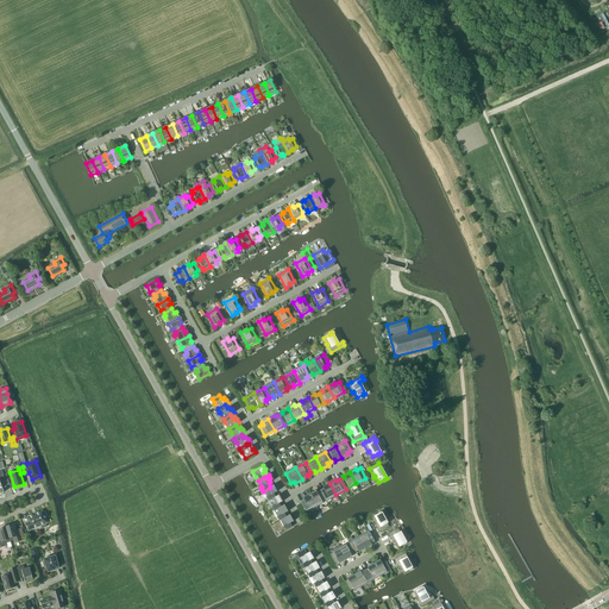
[(326,500),(336,495),(330,483),(322,487),(324,488),(320,490),(326,500)]
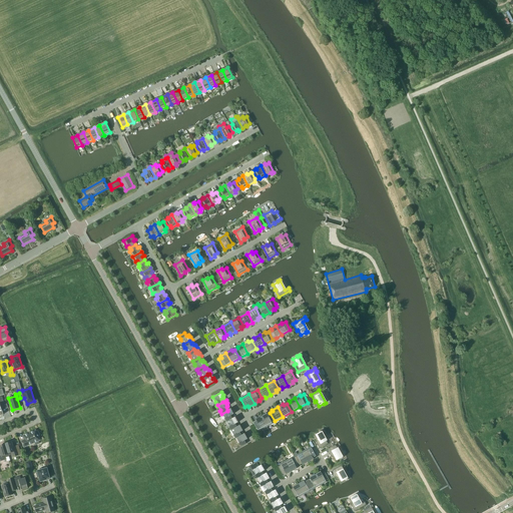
[(231,412),(232,412),(230,409),(227,410),(227,411),(221,414),(224,419),(226,422),(232,419),(230,416),(232,415),(231,412)]
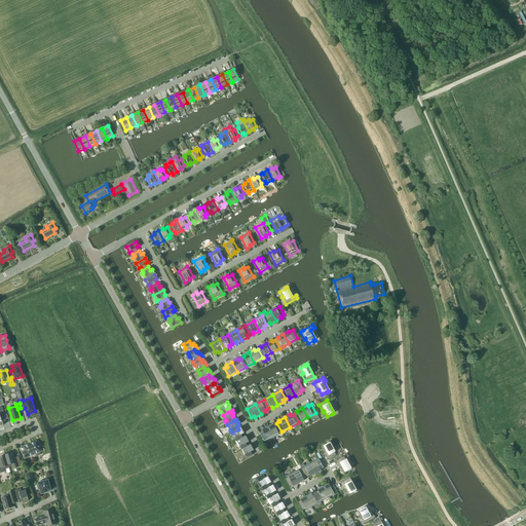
[(274,425),(273,423),(267,426),(273,437),(282,431),(276,423),(274,425)]
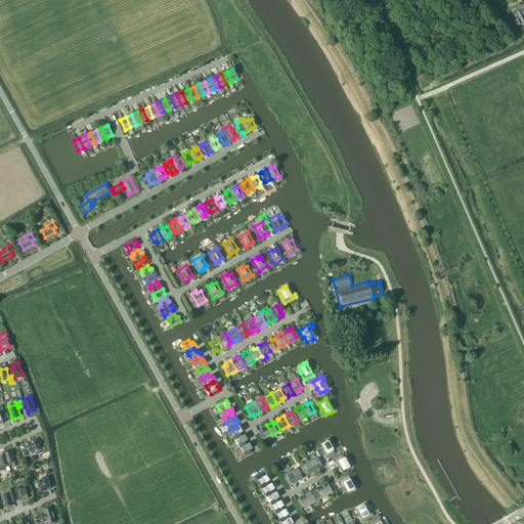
[(272,435),(266,425),(261,428),(262,430),(259,431),(263,440),(272,435)]
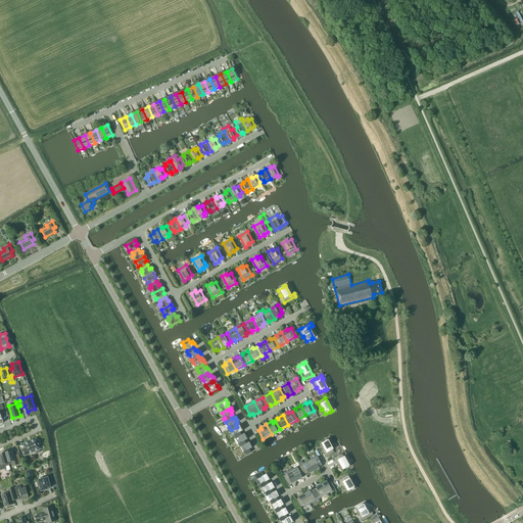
[(240,429),(241,428),(240,425),(237,427),(231,430),(234,435),(233,435),(235,439),(236,438),(241,435),(240,432),(242,431),(240,429)]
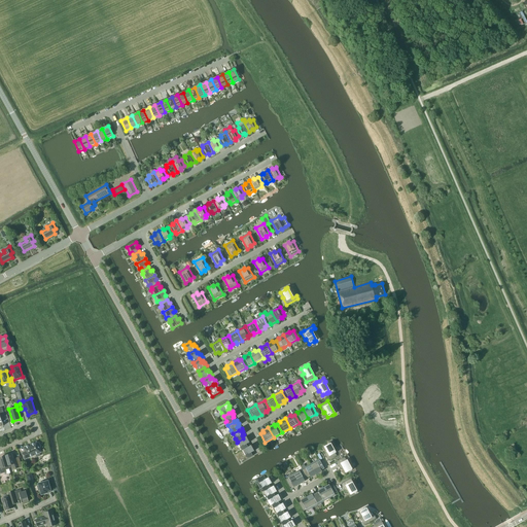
[(242,451),(248,447),(250,446),(247,441),(248,440),(246,436),(243,438),(238,442),(240,447),(240,448),(242,451)]
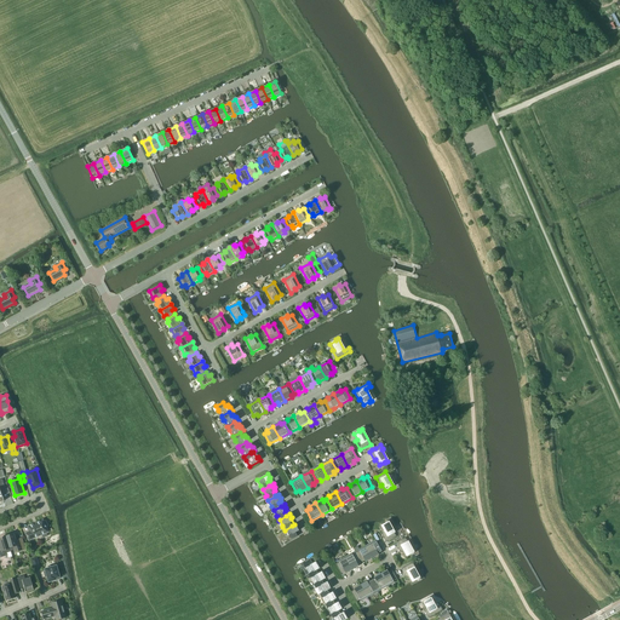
[(47,526),(47,524),(46,521),(45,521),(44,521),(42,520),(28,527),(30,532),(26,533),(29,540),(49,532),(46,527),(47,526)]
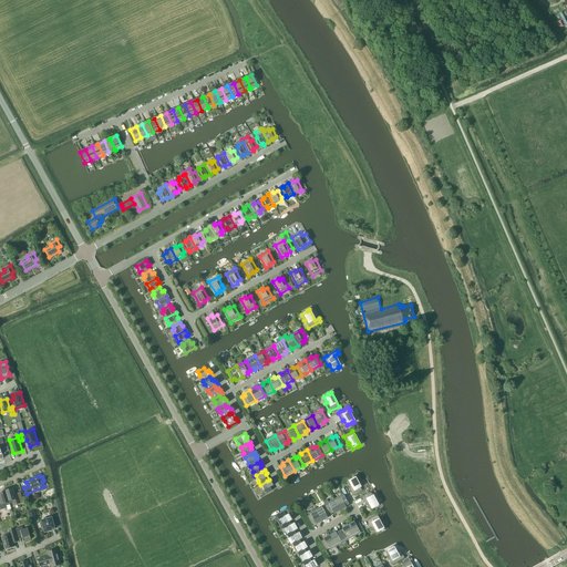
[(349,487),(353,495),(362,491),(354,476),(352,477),(352,478),(347,482),(350,487),(349,487)]
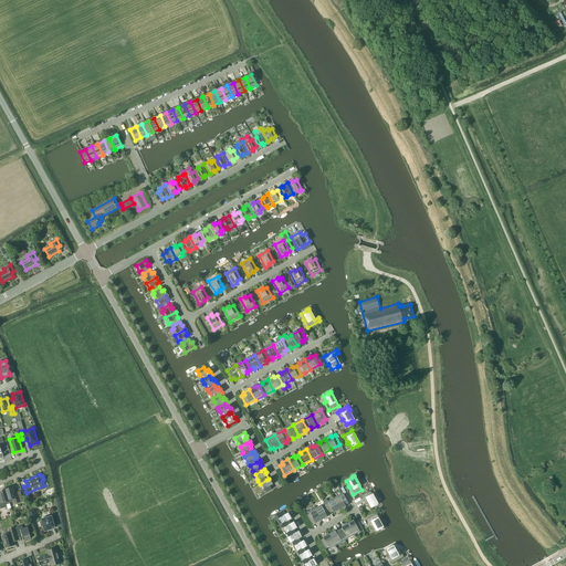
[(271,482),(272,482),(270,478),(269,479),(266,480),(260,484),(263,490),(262,490),(264,493),(272,490),(270,486),(272,485),(271,482)]
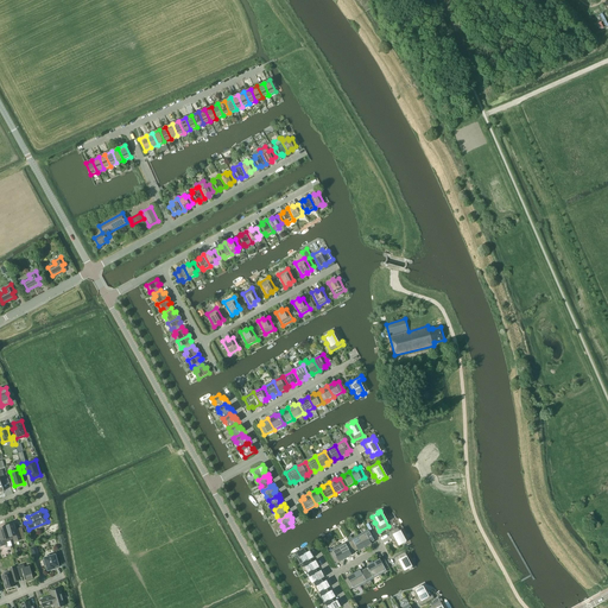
[(23,531),(17,532),(13,524),(6,526),(6,527),(11,540),(14,539),(16,542),(25,538),(23,531)]
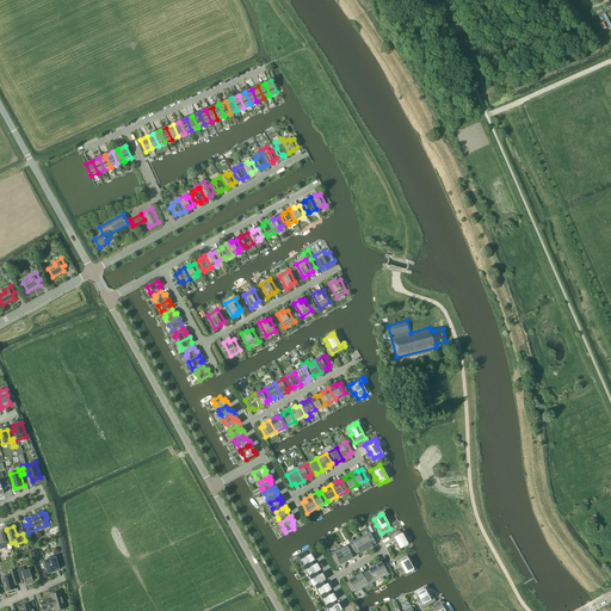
[(11,543),(6,530),(0,531),(0,535),(1,541),(0,541),(0,547),(0,549),(7,548),(7,544),(11,543)]
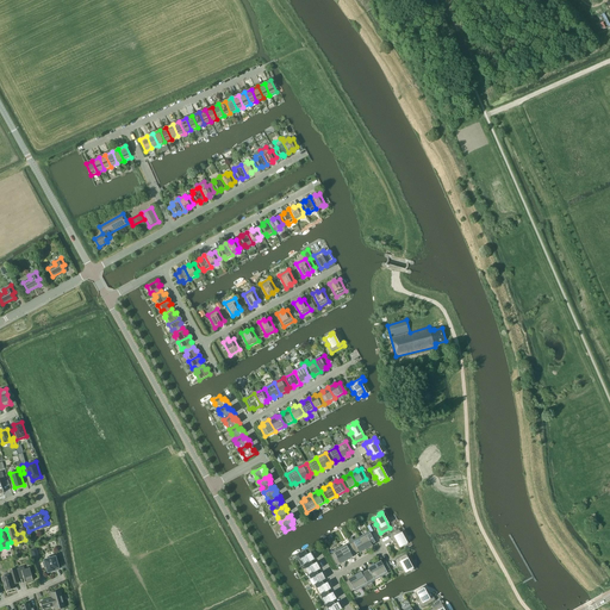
[(408,545),(399,529),(390,535),(393,543),(396,542),(398,548),(404,545),(405,546),(408,545)]
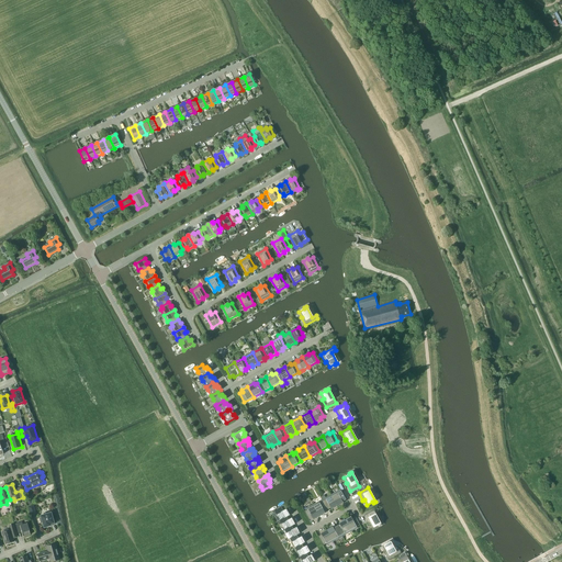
[(341,491),(332,496),(337,506),(344,503),(343,502),(346,499),(341,491)]
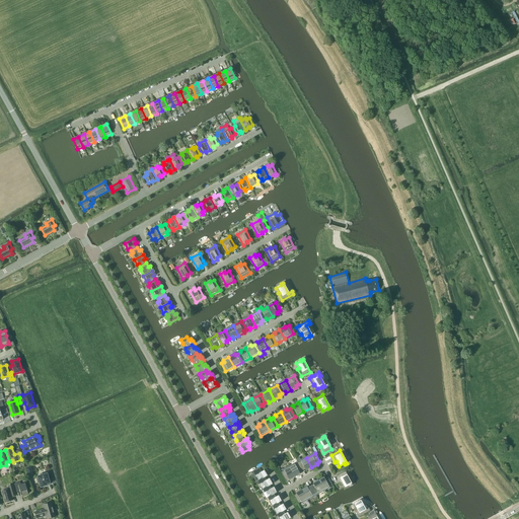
[(298,462),(302,470),(305,469),(306,470),(311,467),(306,458),(301,460),(299,457),(296,459),(298,462)]
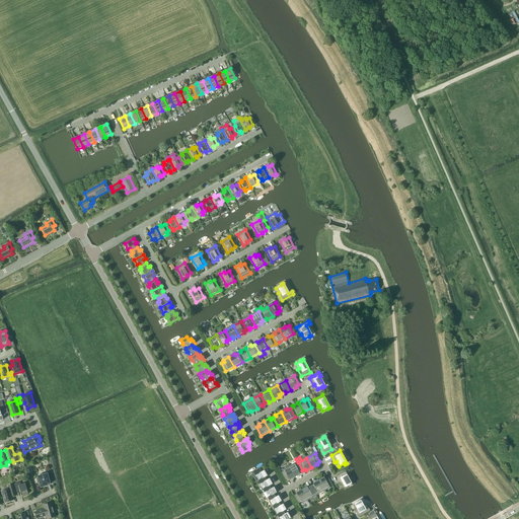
[(302,470),(298,462),(290,467),(295,476),(300,473),(300,472),(302,470)]
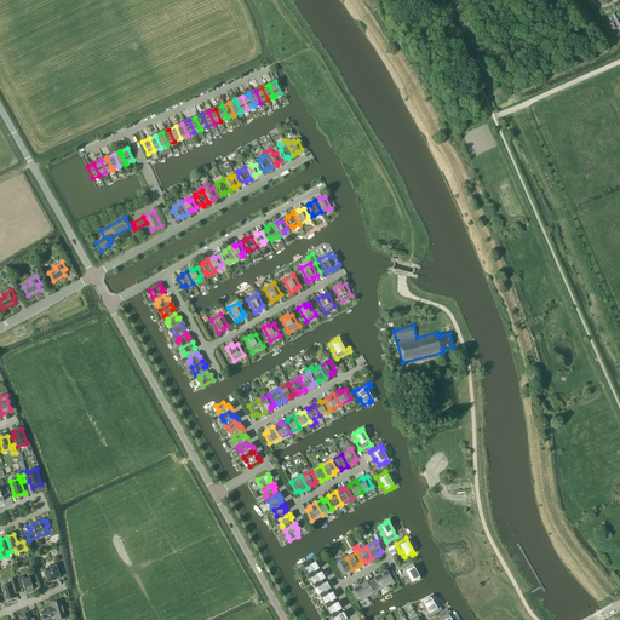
[(352,569),(346,558),(336,564),(342,574),(345,572),(345,573),(352,569)]
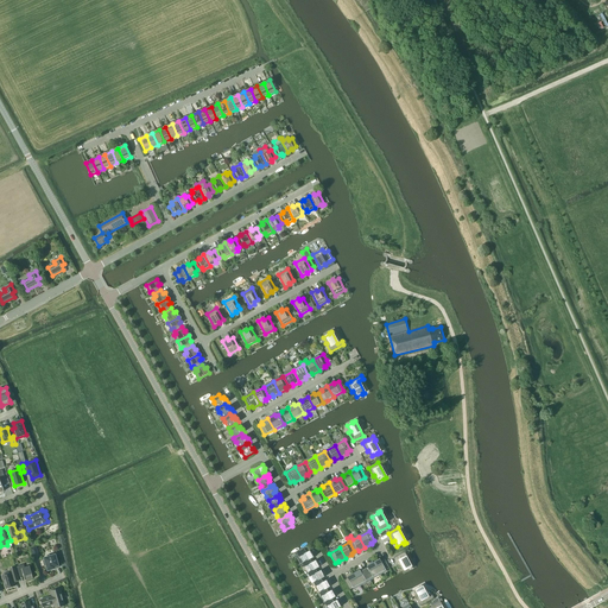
[(310,559),(314,557),(311,553),(310,555),(309,551),(306,552),(304,549),(297,553),(299,557),(303,563),(310,559)]
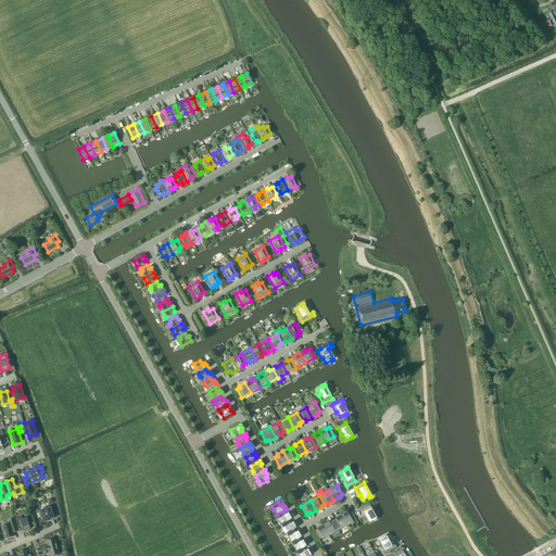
[(373,508),(370,505),(359,510),(364,518),(366,517),(368,522),(374,520),(377,519),(370,508),(373,508)]
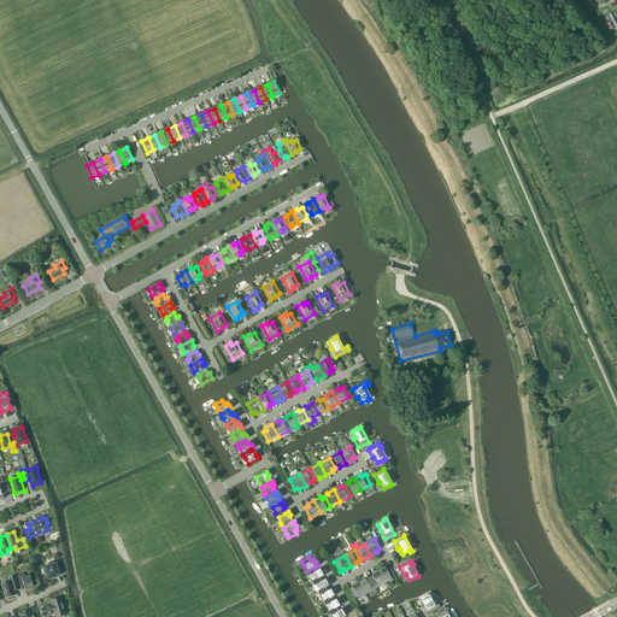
[(46,569),(43,569),(46,574),(47,574),(48,580),(57,577),(56,575),(60,575),(57,563),(45,566),(46,569)]
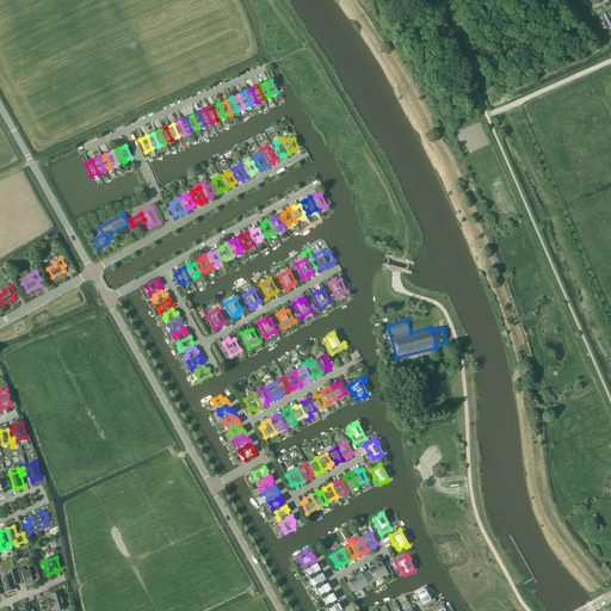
[(382,561),(375,565),(381,576),(392,571),(386,561),(382,563),(382,561)]
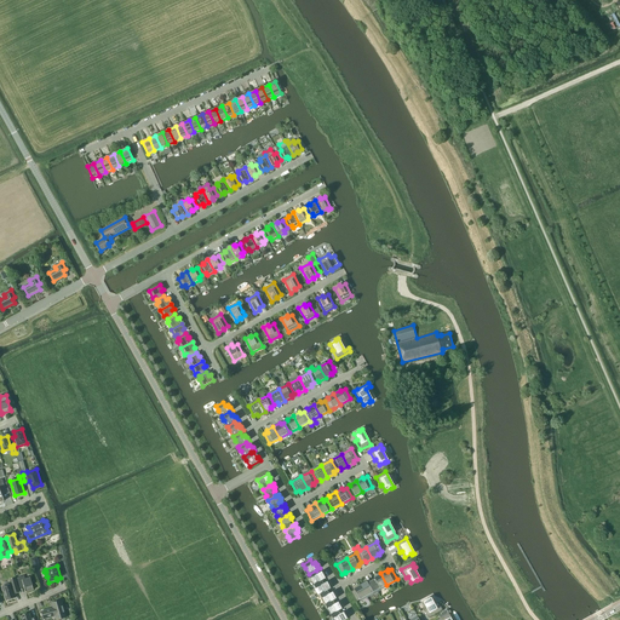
[(322,580),(326,578),(323,574),(322,575),(321,573),(319,574),(316,570),(309,574),(311,578),(315,584),(322,580)]
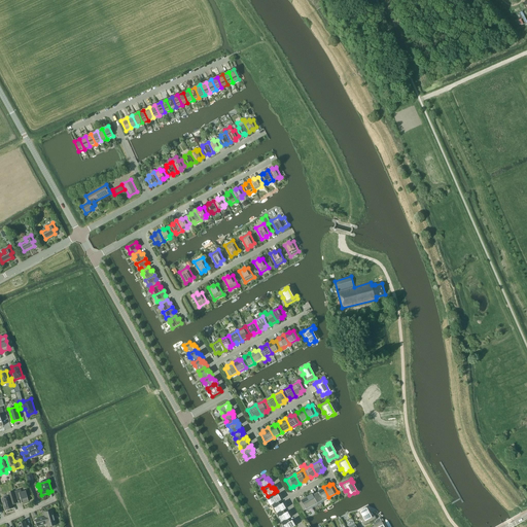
[(320,502),(328,497),(323,487),(318,490),(318,492),(316,493),(320,502)]
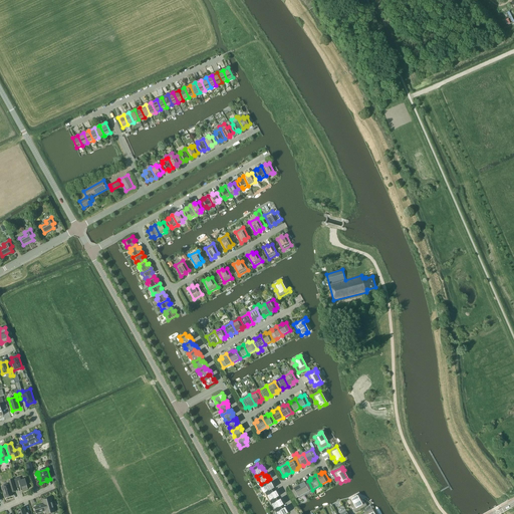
[(20,477),(14,479),(16,486),(20,485),(21,491),(28,489),(25,479),(21,480),(20,477)]
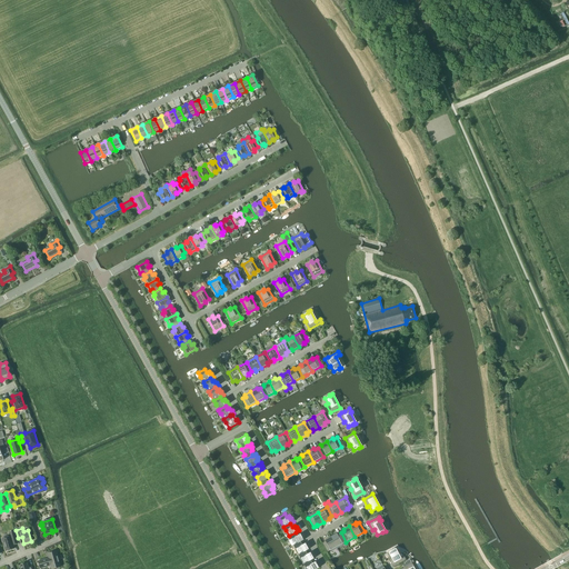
[(10,536),(2,539),(6,551),(15,548),(13,545),(18,543),(16,538),(13,531),(9,532),(10,536)]
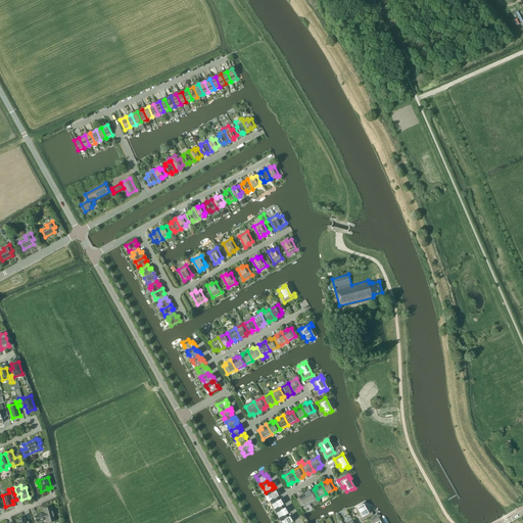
[(276,497),(279,496),(278,493),(277,493),(275,491),(273,492),(272,489),(266,492),(265,492),(267,496),(268,495),(270,501),(276,497)]
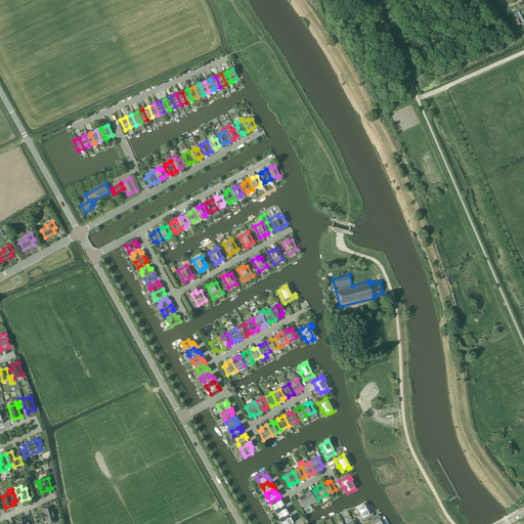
[(305,494),(310,504),(315,501),(316,504),(320,501),(318,499),(314,490),(311,492),(310,491),(305,494)]
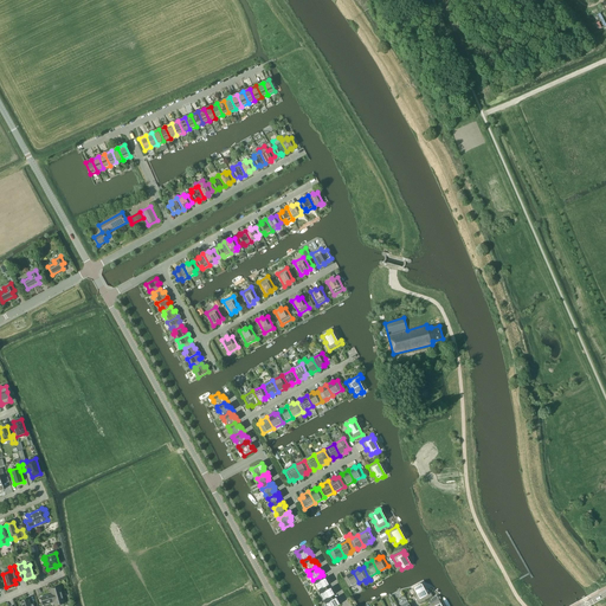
[(343,579),(348,588),(359,582),(353,572),(346,575),(347,577),(343,579)]
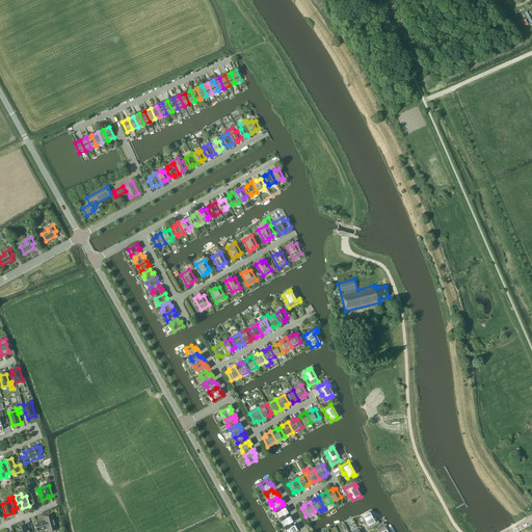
[(286,515),(289,513),(287,510),(286,511),(285,508),(283,509),(281,506),(274,509),(274,510),(276,513),(280,519),(286,515)]
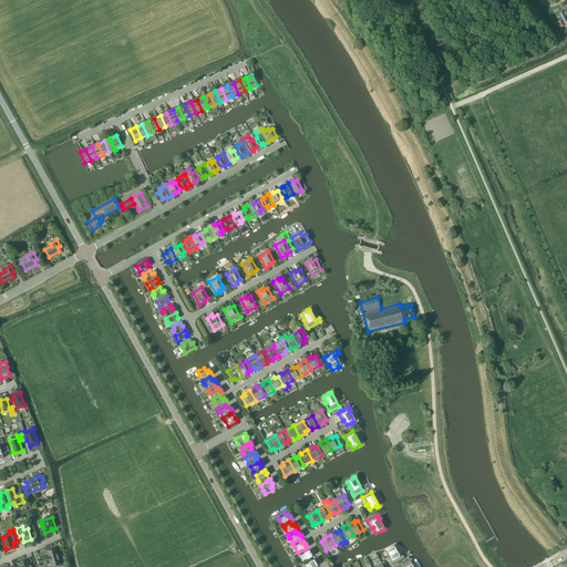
[(403,555),(399,557),(393,546),(391,547),(391,548),(385,552),(389,557),(388,557),(392,565),(404,558),(403,555)]
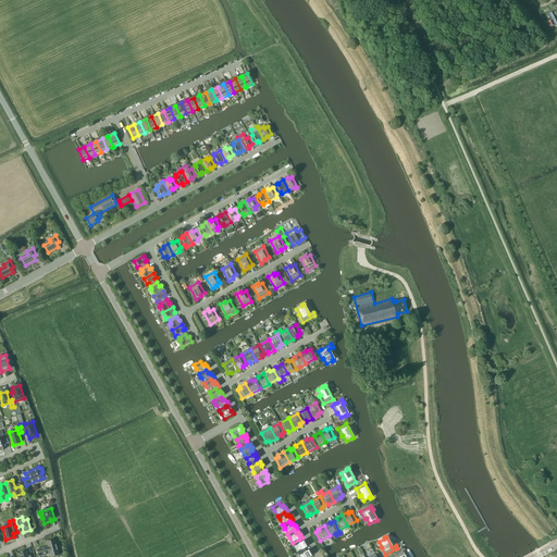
[(44,547),(37,548),(39,556),(50,554),(51,556),(60,555),(56,540),(47,542),(48,546),(44,547)]
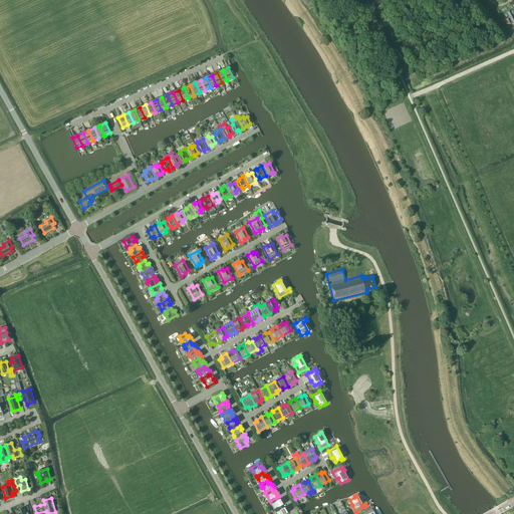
[(281,506),(284,504),(282,501),(281,502),(279,499),(277,501),(276,498),(270,501),(271,504),(272,504),(275,509),(280,506),(281,506)]
